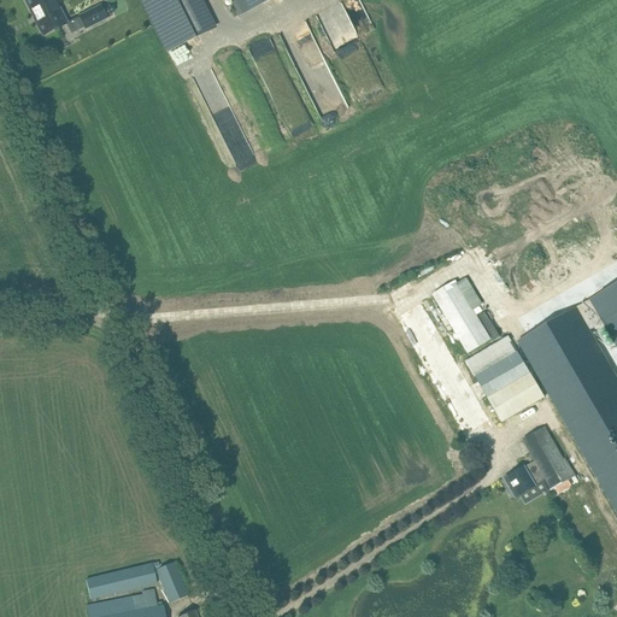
[(54,0),(25,0),(34,16),(36,15),(46,34),(66,23),(54,0)]
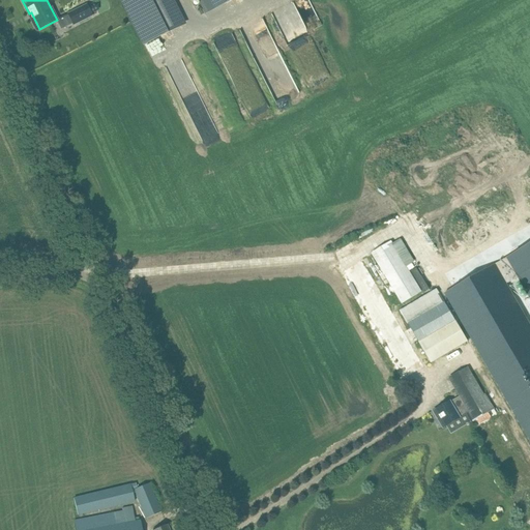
[(171,0),(121,0),(144,43),(183,24),(171,0)]
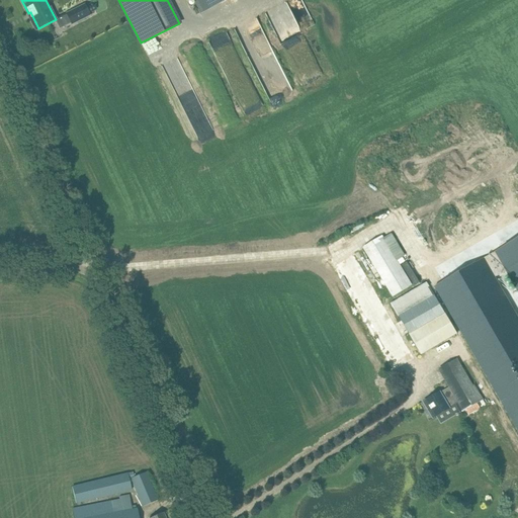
[(226,0),(194,0),(201,12),(226,0)]
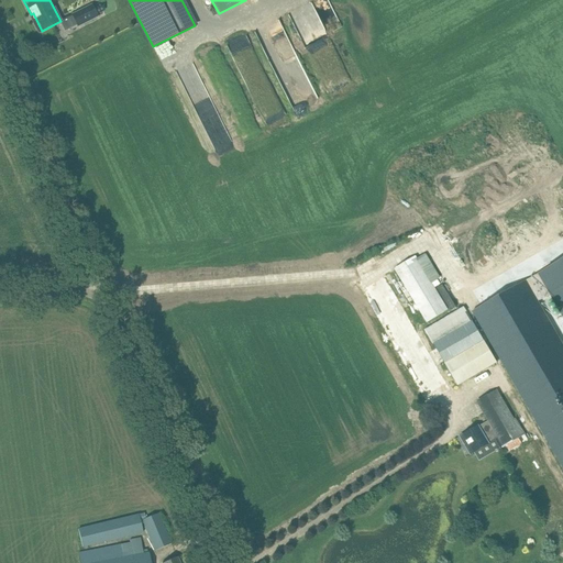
[(99,15),(94,4),(74,14),(79,25),(99,15)]
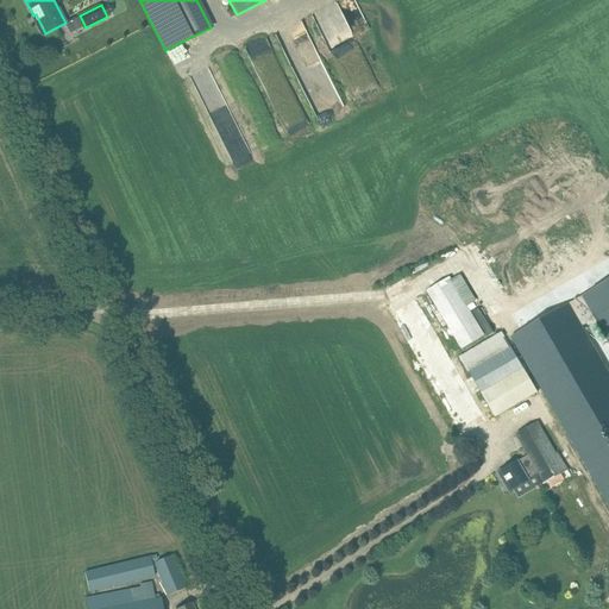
[(450,276),(426,290),(462,349),(485,334),(450,276)]
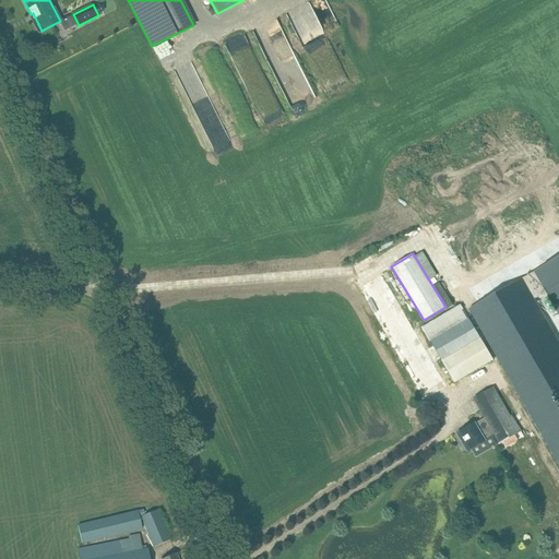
[(558,257),(468,311),(558,463),(558,345),(533,301),(546,294),(558,316),(558,257)]
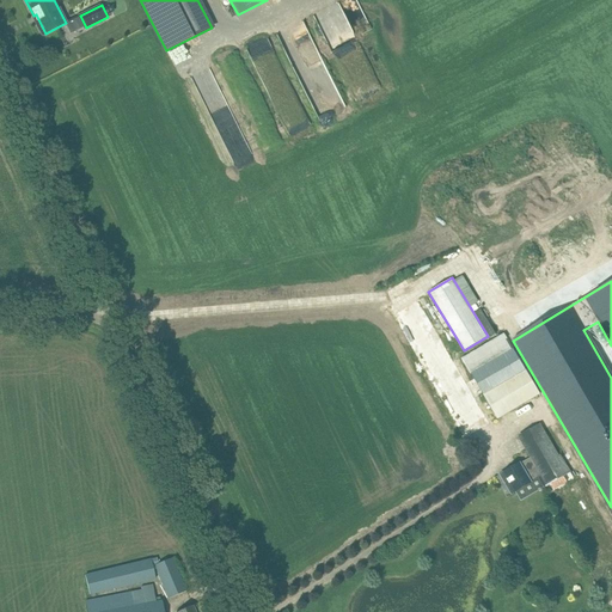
[(526,373),(484,397),(497,418),(539,395),(526,373)]
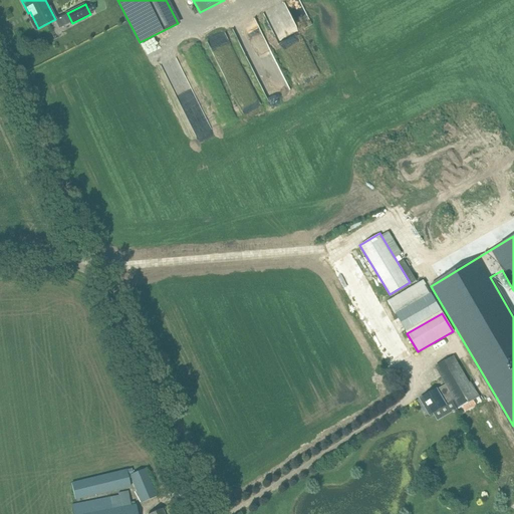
[(437,390),(424,398),(432,413),(453,401),(459,411),(479,399),(470,383),(469,383),(453,356),(436,366),(447,384),(437,391),(437,390)]
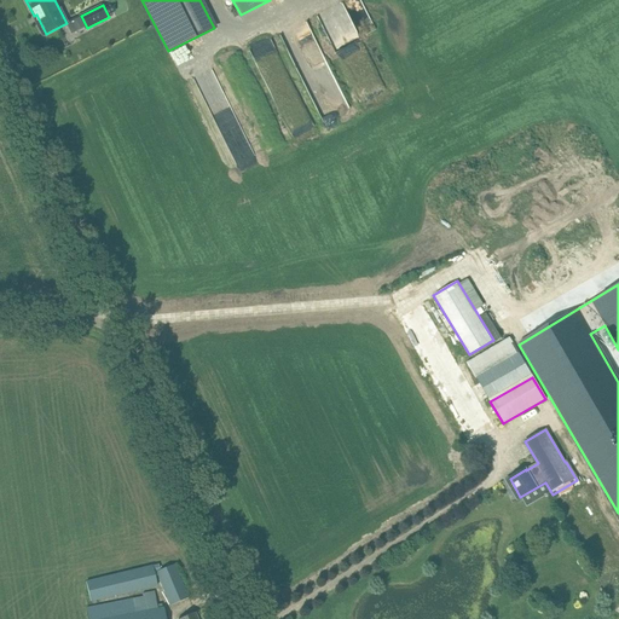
[(158,563),(86,580),(91,602),(161,584),(171,606),(189,597),(174,565),(161,570),(158,563)]
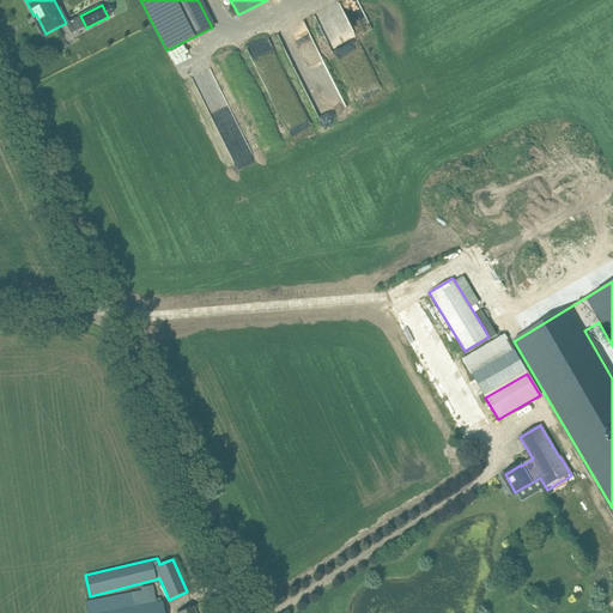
[(141,590),(86,601),(87,612),(163,612),(162,601),(156,602),(152,586),(140,588),(141,590)]
